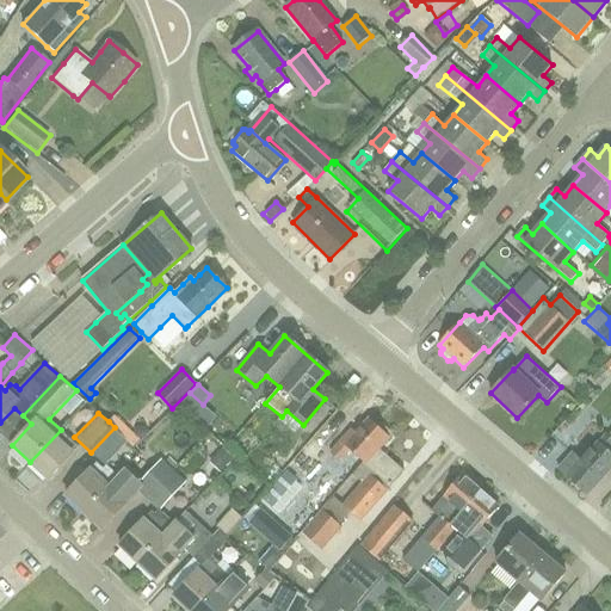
[(115,414),(109,421),(115,427),(128,440),(134,446),(141,439),(115,414)]
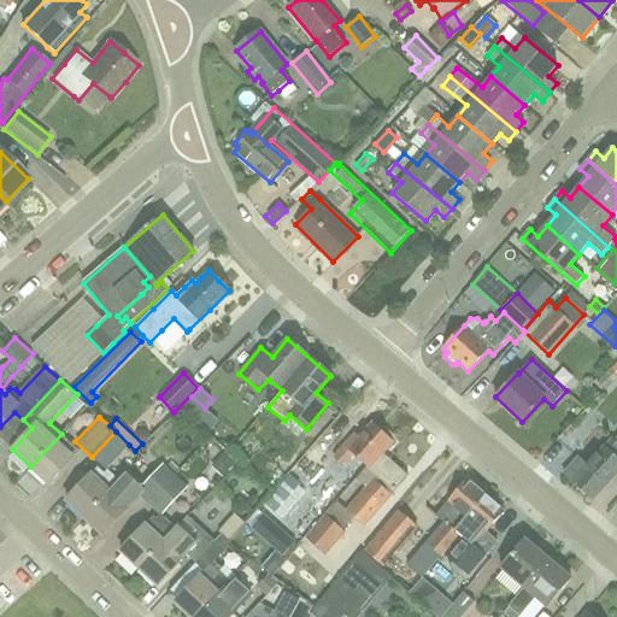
[(387,427),(383,430),(374,421),(360,435),(356,432),(335,456),(345,464),(354,454),(366,465),(369,468),(383,453),(395,440),(392,436),(394,434),(387,427)]
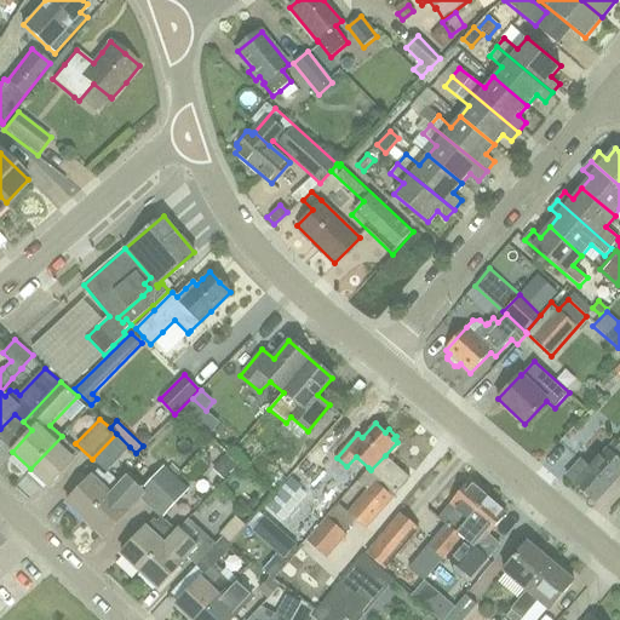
[(116,434),(92,459),(107,474),(105,475),(98,469),(92,477),(91,476),(67,503),(85,520),(120,482),(109,472),(130,447),(116,434)]
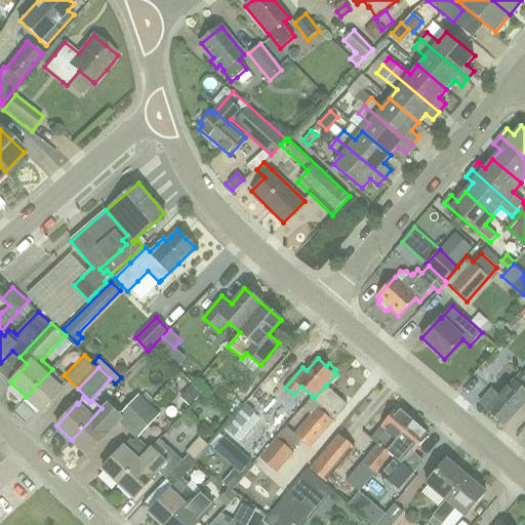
[(52,369),(26,397),(42,411),(69,382),(52,369)]
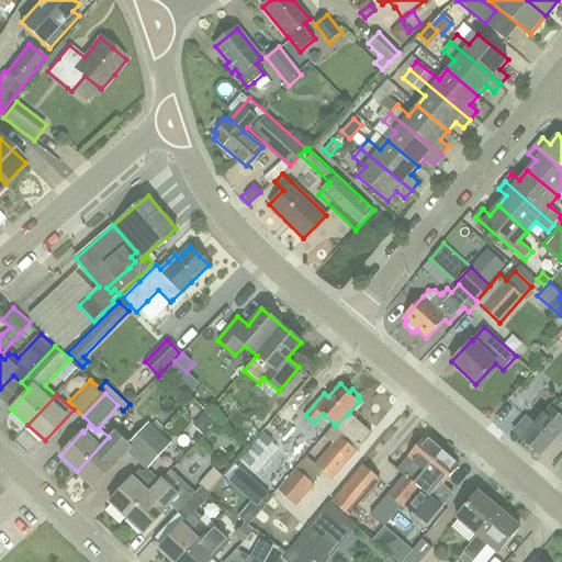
[(561,431),(561,418),(560,417),(561,415),(561,402),(557,398),(549,407),(534,424),(526,417),(513,431),(540,456),(561,431)]
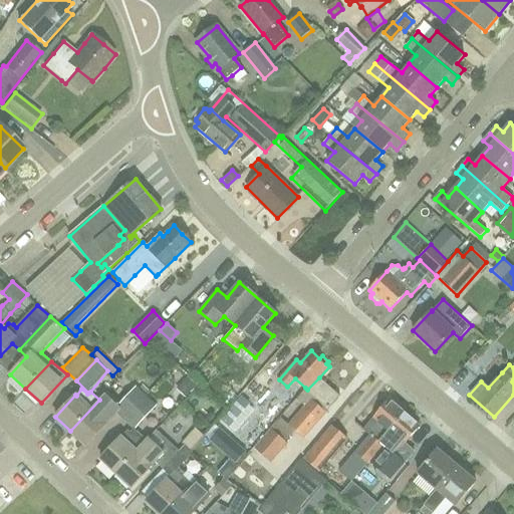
[(188,377),(180,388),(188,395),(197,386),(188,377)]
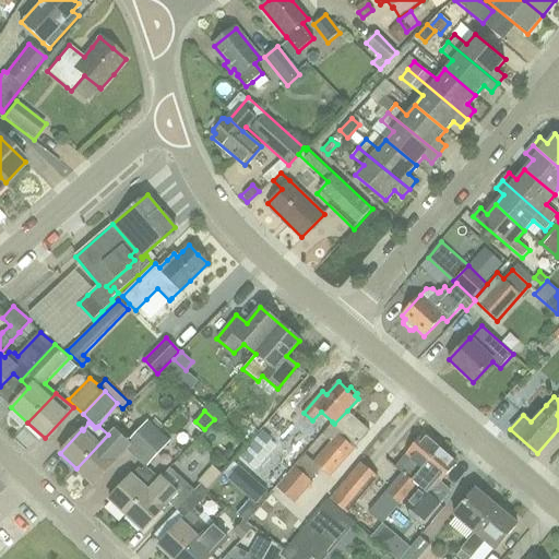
[(331,439),(313,460),(322,468),(321,470),(329,476),(355,444),(355,443),(368,429),(347,411),(334,424),(332,421),(322,431),(331,439)]
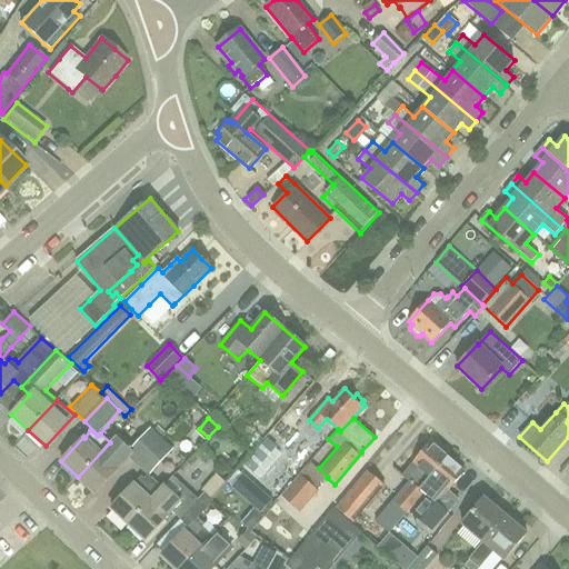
[(309,439),(286,419),(269,438),(293,458),(309,439)]
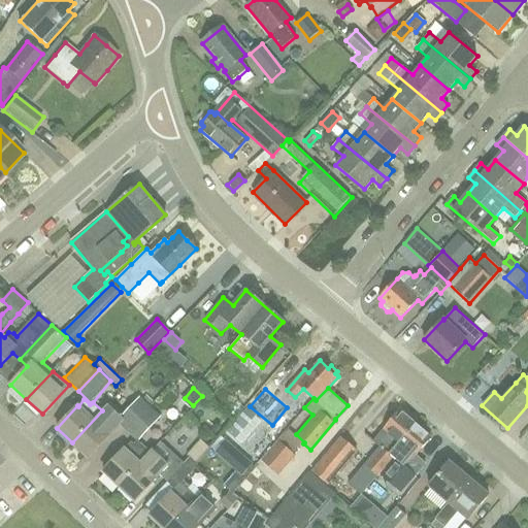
[(120,424),(127,431),(151,406),(140,397),(123,414),(110,402),(102,411),(72,442),(88,457),(120,424)]
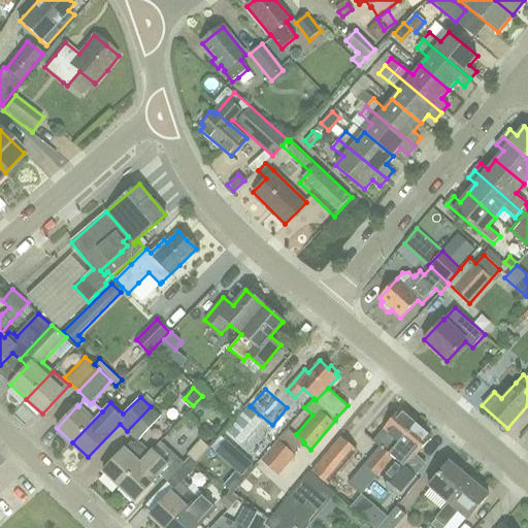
[(151,406),(127,431),(137,440),(134,443),(132,440),(125,449),(124,449),(103,470),(119,486),(150,454),(151,452),(139,441),(162,417),(151,406)]
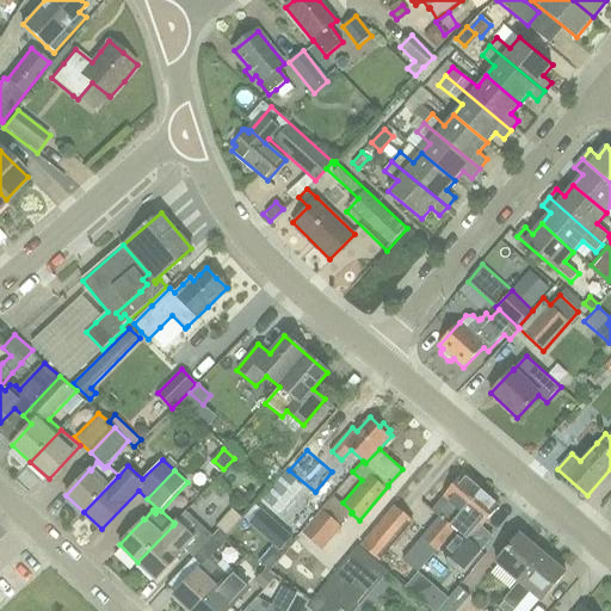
[(403,561),(419,574),(440,549),(448,539),(456,531),(454,529),(450,526),(466,508),(481,491),(463,475),(432,511),(440,518),(421,539),(403,561)]
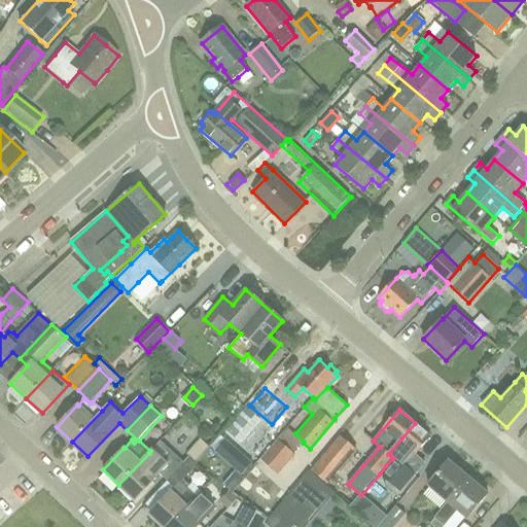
[(386,465),(380,473),(386,480),(393,485),(396,488),(399,491),(412,477),(424,462),(420,458),(415,454),(422,446),(430,436),(422,430),(415,423),(401,438),(388,454),(391,456),(393,458),(386,465)]
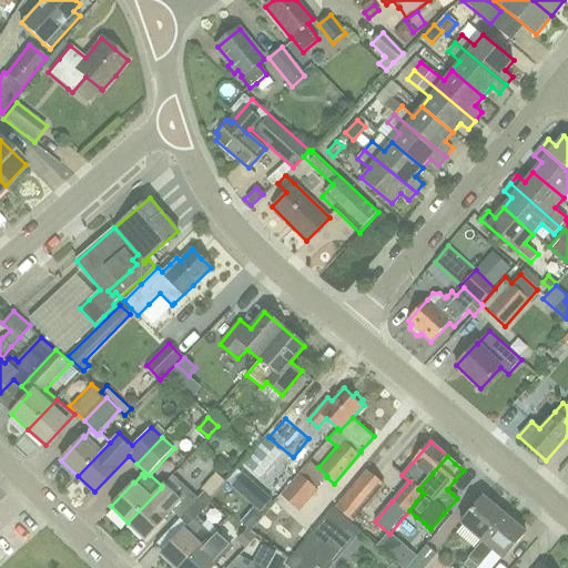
[(367,469),(336,507),(353,521),(382,487),(383,488),(385,485),(367,469)]
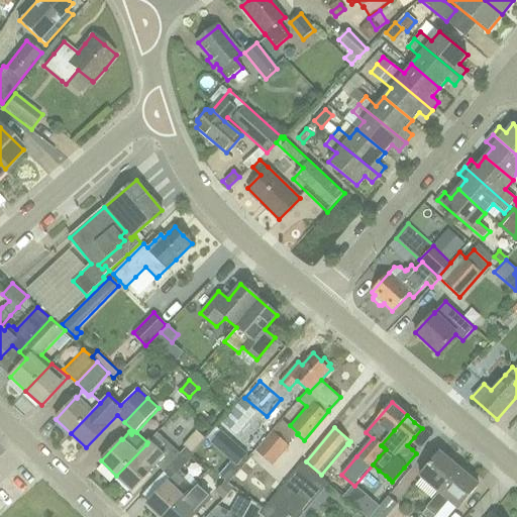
[(219,431),(209,442),(215,448),(225,437),(219,431)]
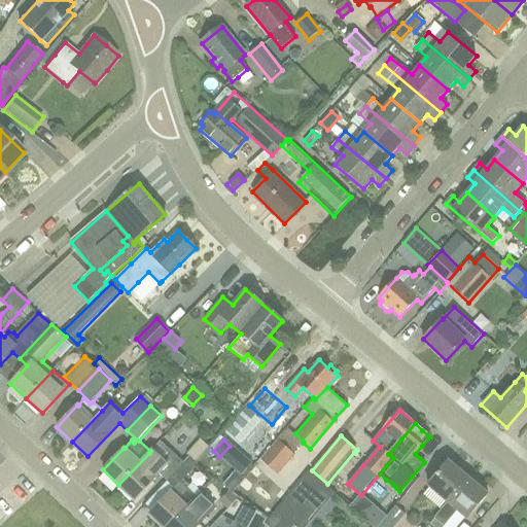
[(294,454),(293,453),(279,440),(260,459),(277,473),(294,454)]
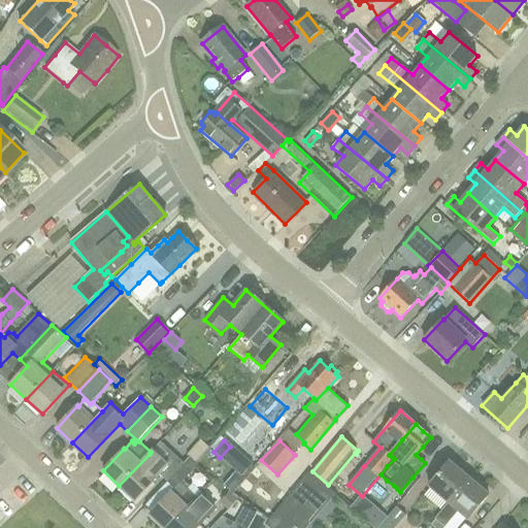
[(166,481),(189,455),(178,446),(160,464),(164,467),(158,473),(166,481)]
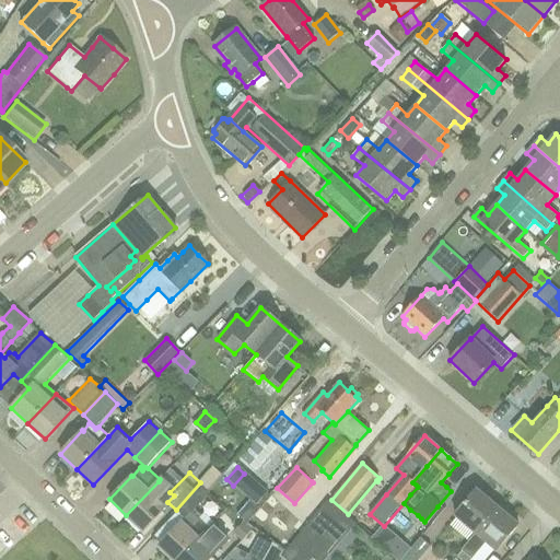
[(159,481),(126,515),(142,531),(164,506),(162,504),(167,499),(163,496),(168,490),(160,482),(161,480),(160,479),(159,481)]
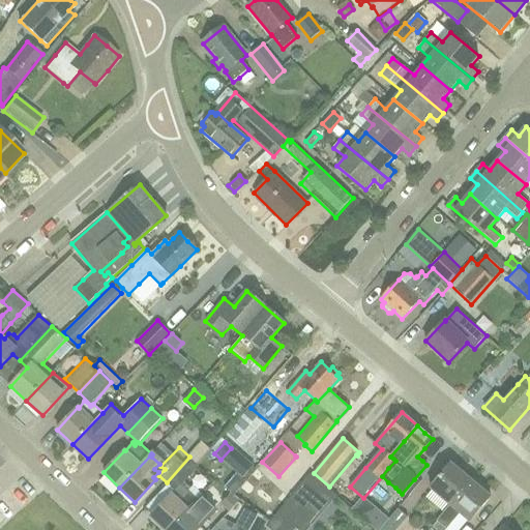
[(189,457),(167,482),(174,490),(150,516),(165,529),(166,529),(197,498),(182,486),(199,467),(202,469),(209,461),(205,457),(197,465),(189,457)]
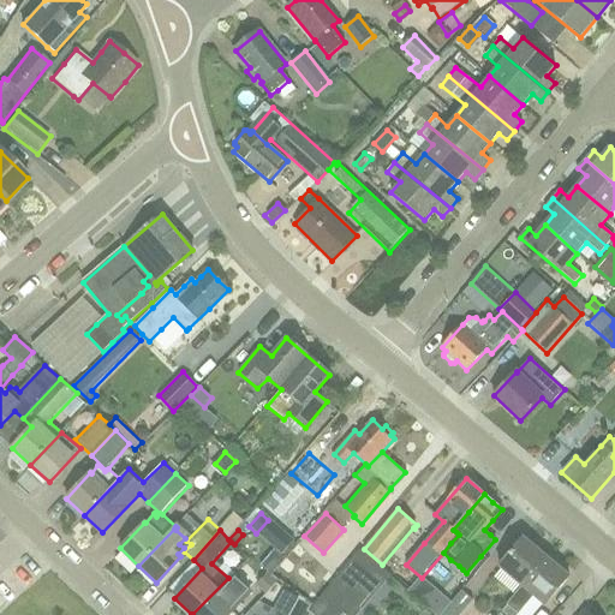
[(293,542),(285,535),(273,548),(281,555),(293,542)]
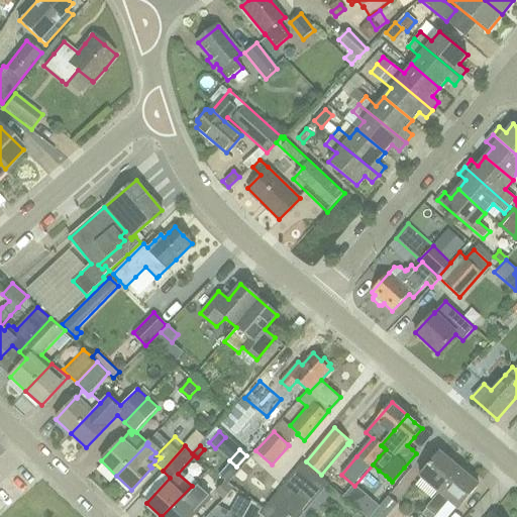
[(438,493),(459,469),(440,452),(420,477),(438,493)]
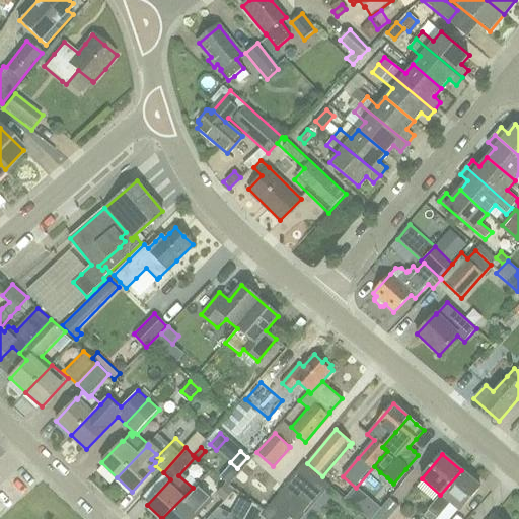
[(288,483),(260,514),(265,518),(301,518),(314,505),(329,487),(323,482),(303,464),(288,483)]
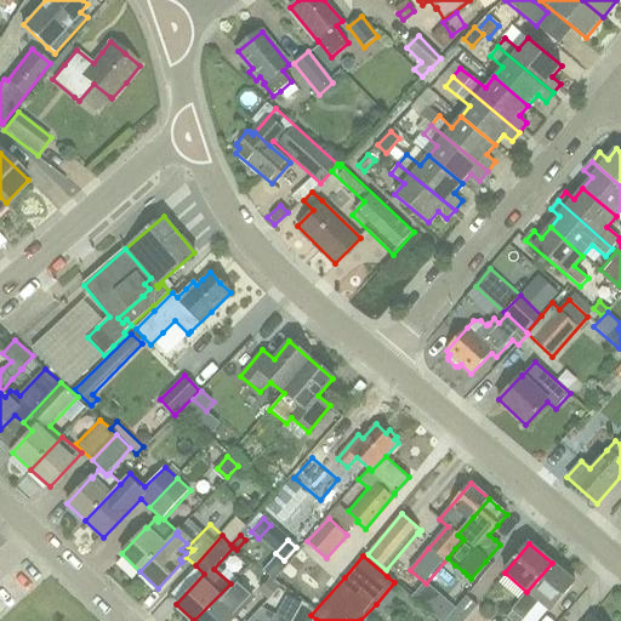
[(575,581),(552,563),(527,592),(512,610),(524,620),(539,602),(550,611),(575,581)]
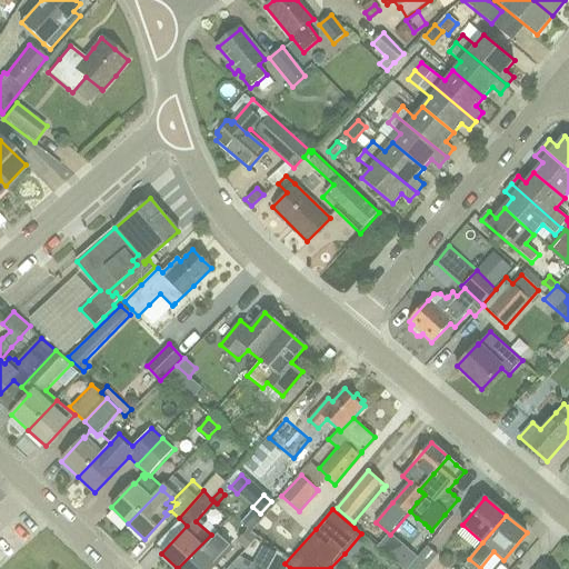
[(245,548),(255,537),(247,530),(237,540),(245,548)]
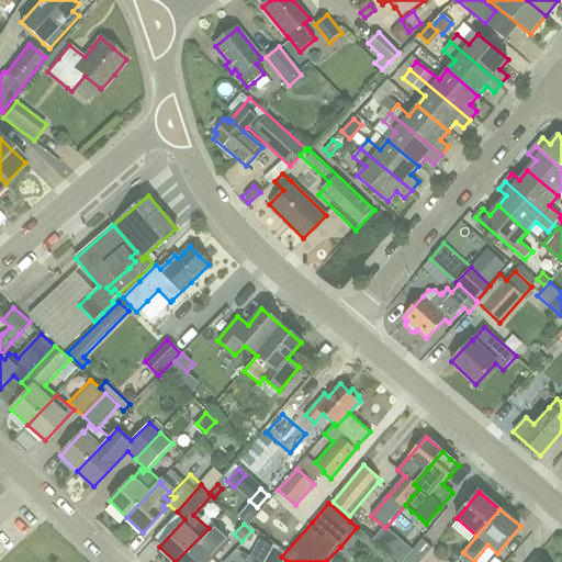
[(209,528),(176,561),(206,561),(215,554),(228,539),(213,525),(210,529),(209,528)]
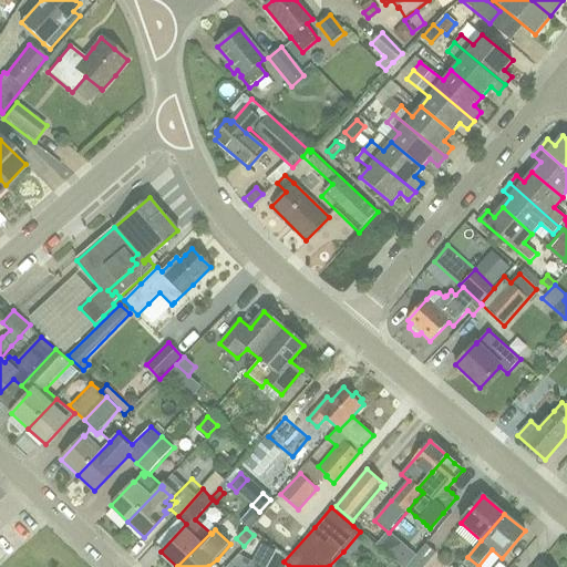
[(251,562),(261,566),(266,566),(276,552),(261,544),(251,562)]
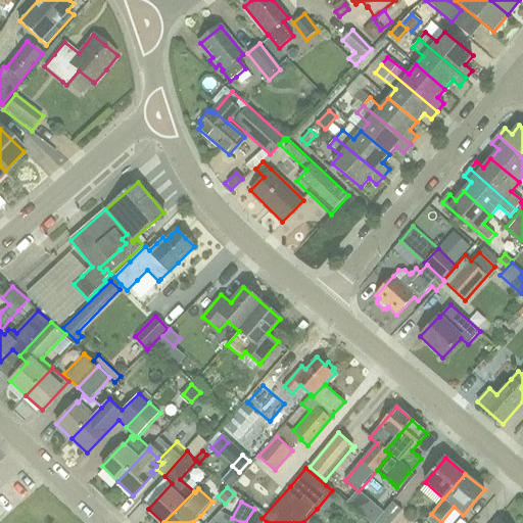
[(391,522),(403,510),(393,502),(374,522),(391,522)]
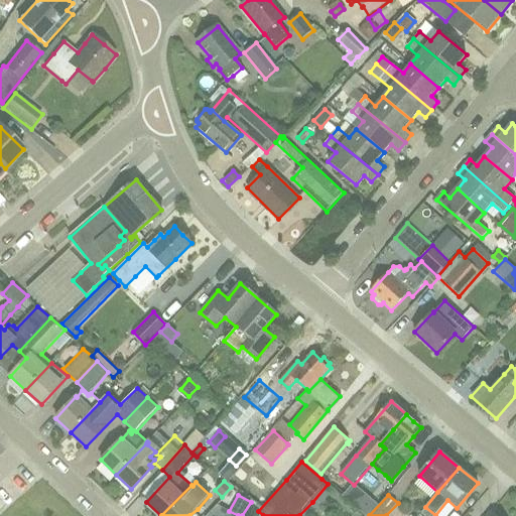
[(369,515),(378,506),(366,496),(356,507),(366,515),(369,515)]
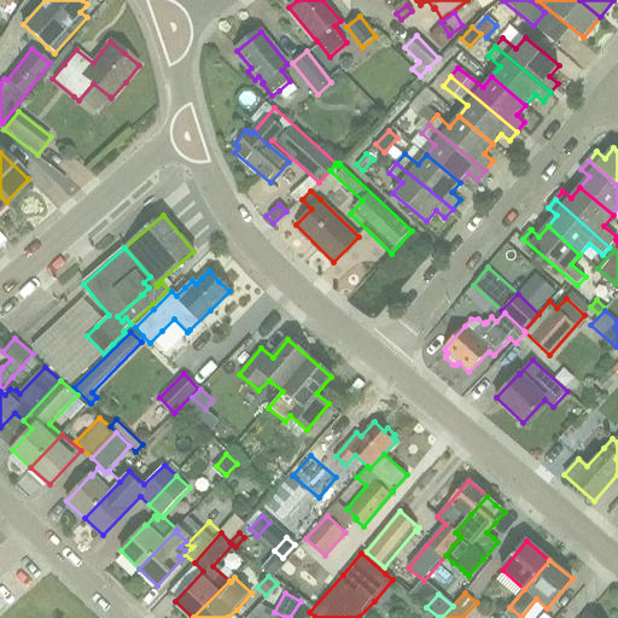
[(312,617),(313,616),(309,613),(312,607),(301,601),(290,617),(312,617)]
